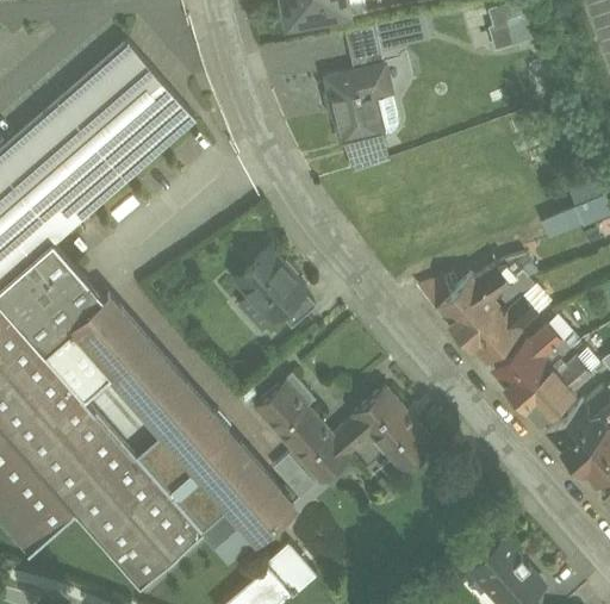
[(277,0),(278,5),(282,4),(287,27),(294,26),(296,30),(328,24),(328,20),(348,17),(346,1),(344,0),(277,0)]
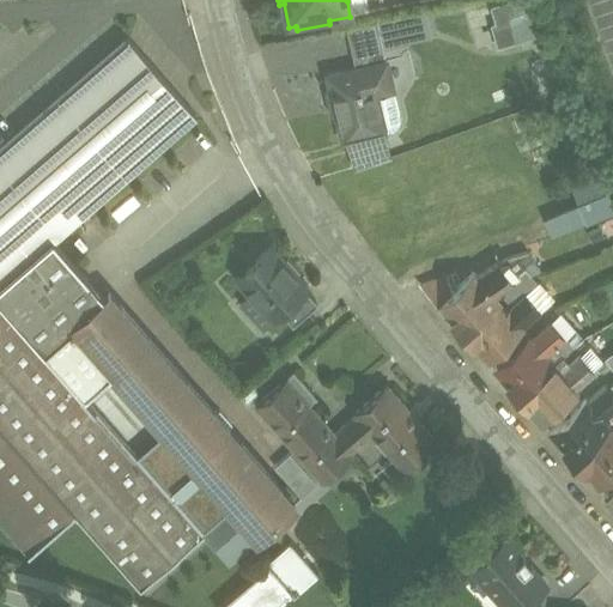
[(493,12),(498,26),(496,28),(504,53),(542,41),(529,0),(493,12)]
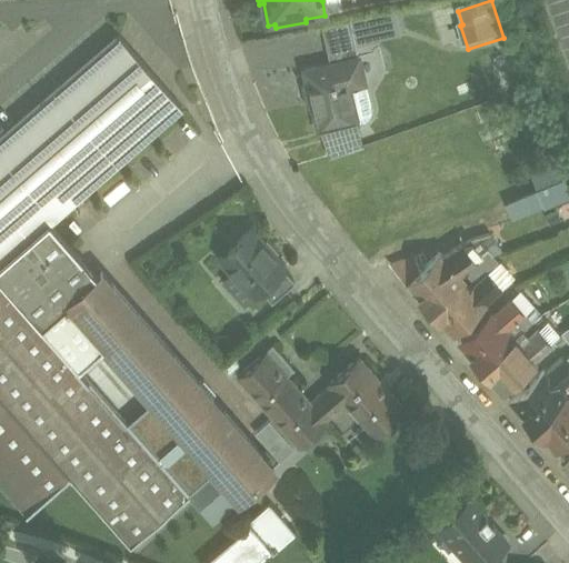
[(350,26),(321,32),(330,70),(359,63),(350,26)]
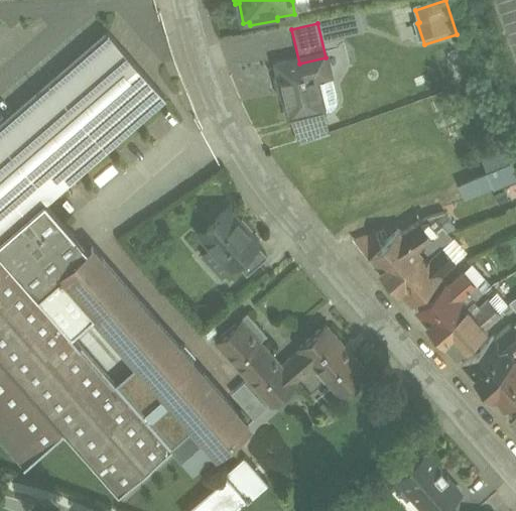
[(108,39),(0,134),(0,248),(45,209),(164,104),(108,39)]
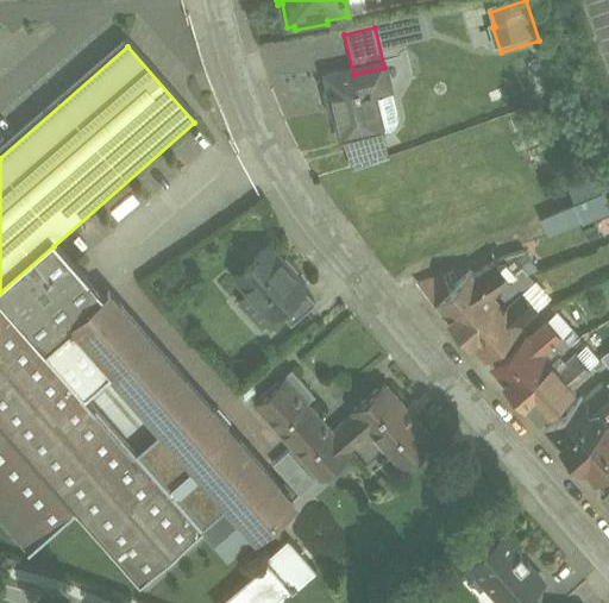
[(353,75),(326,82),(341,148),(345,146),(382,138),(383,137),(372,93),(389,89),(384,68),(353,75)]
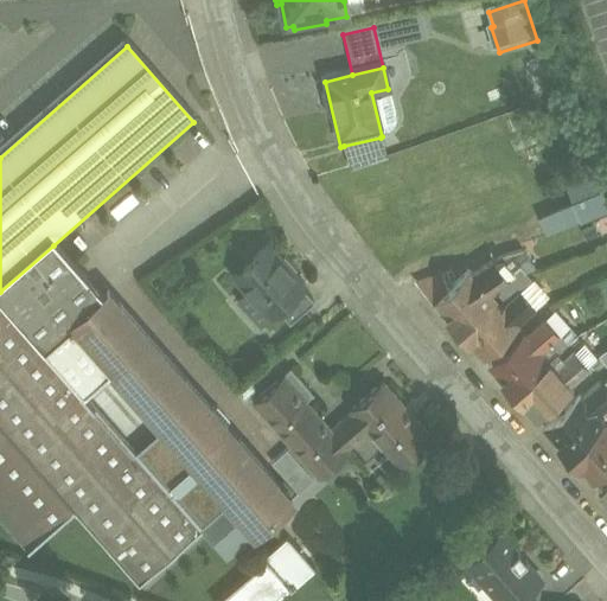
[(388,161),(381,138),(344,146),(351,172),(388,161)]
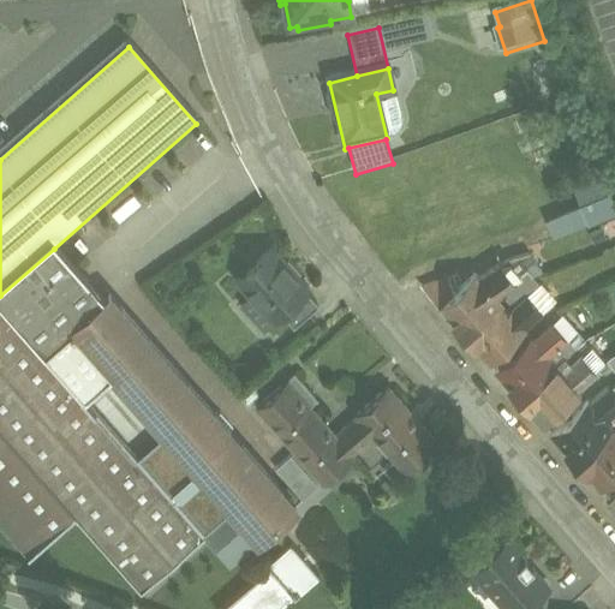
[(614,225),(614,193),(609,175),(578,185),(586,212),(553,222),(560,243),(614,225)]
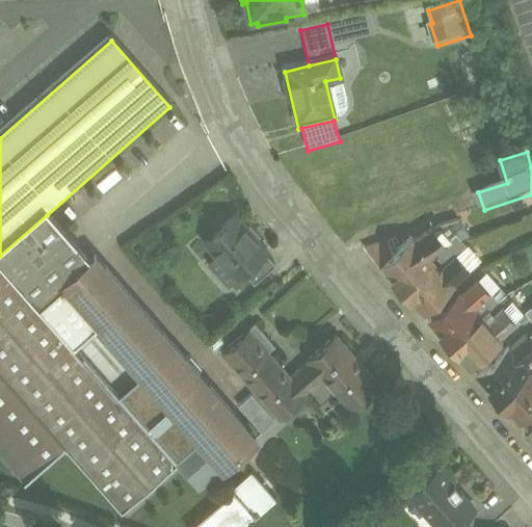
[(47,215),(0,256),(0,267),(38,312),(61,291),(91,265),(77,249),(47,215)]
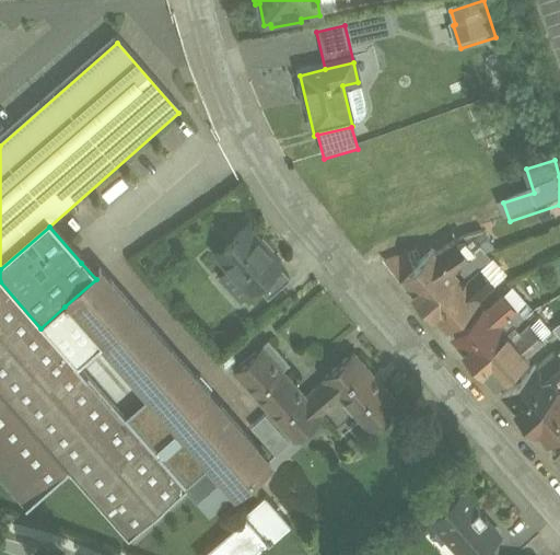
[(248,233),(217,262),(230,277),(220,286),(238,308),(257,291),(268,304),(290,285),(279,273),(281,270),(270,257),(272,255),(263,244),(259,246),(248,233)]
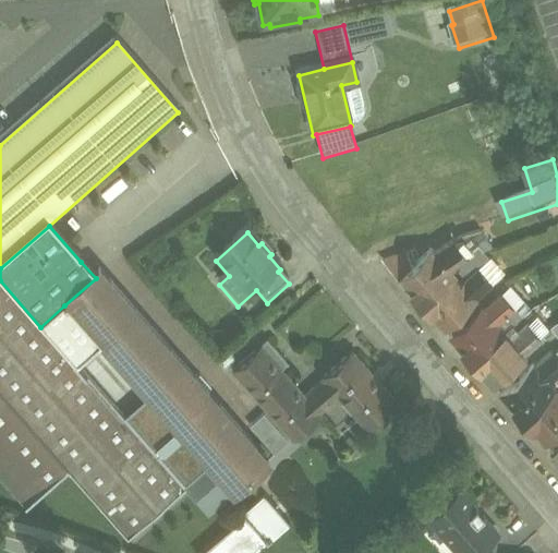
[(452,244),(436,260),(449,274),(465,260),(452,244)]
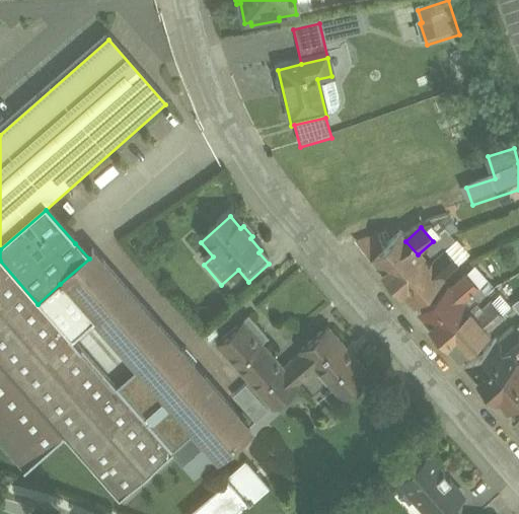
[(399,238),(372,263),(370,265),(372,266),(383,277),(382,278),(391,288),(423,261),(418,254),(405,241),(402,238),(403,238),(401,236),(399,238)]
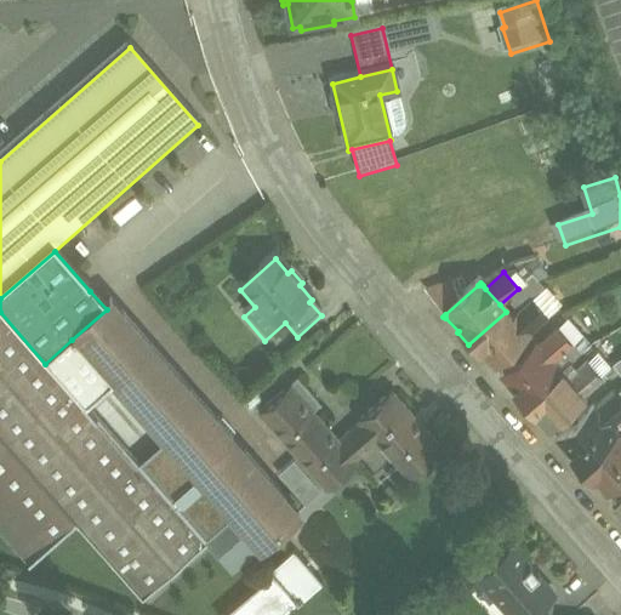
[(533,305),(513,320),(529,339),(530,337),(547,322),(533,305)]
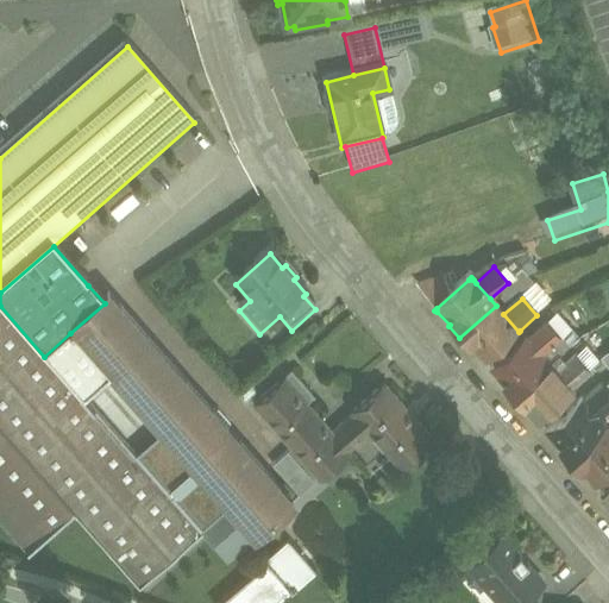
[(214,420),(110,300),(105,303),(70,333),(112,379),(175,452),(217,498),(256,544),(294,510),(227,434),(231,431),(218,416),(214,420)]
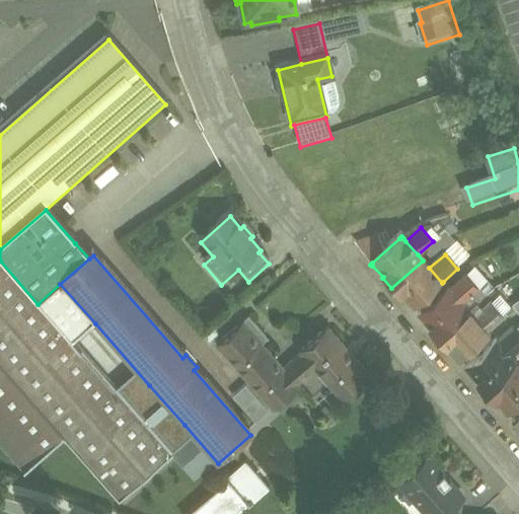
[(0,261),(0,447),(25,475),(63,442),(120,506),(173,458),(162,445),(127,406),(73,344),(38,304),(0,261)]
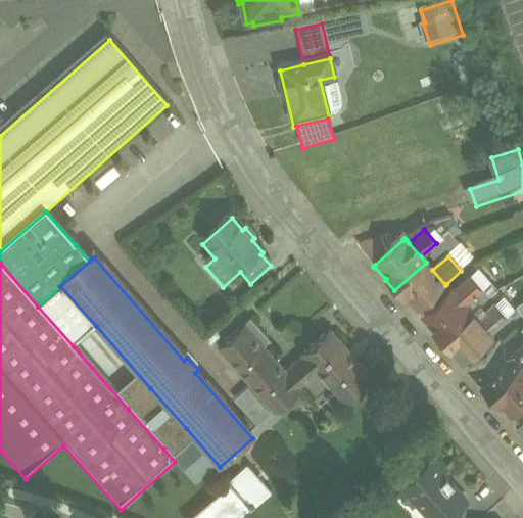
[(426,263),(394,290),(403,301),(405,300),(415,312),(415,313),(416,315),(418,313),(446,287),(447,286),(446,284),(445,285),(432,270),(426,263)]
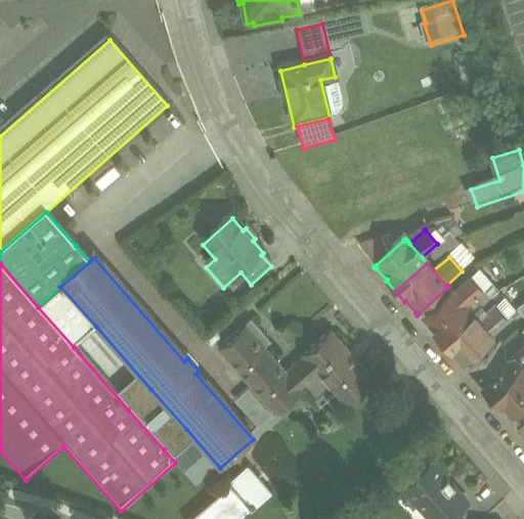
[(471,282),(455,295),(468,309),(484,296),(471,282)]
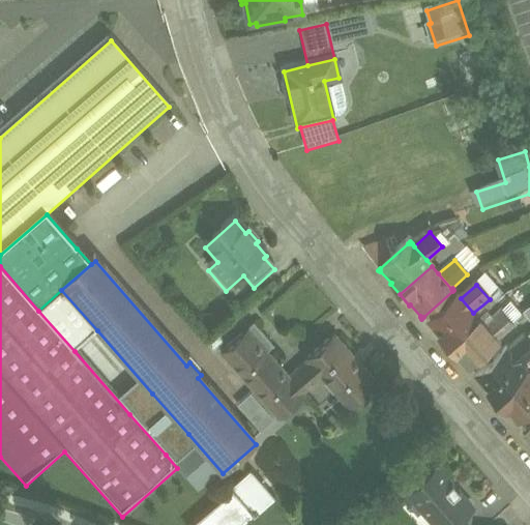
[(97,330),(61,290),(38,311),(75,351),(97,330)]
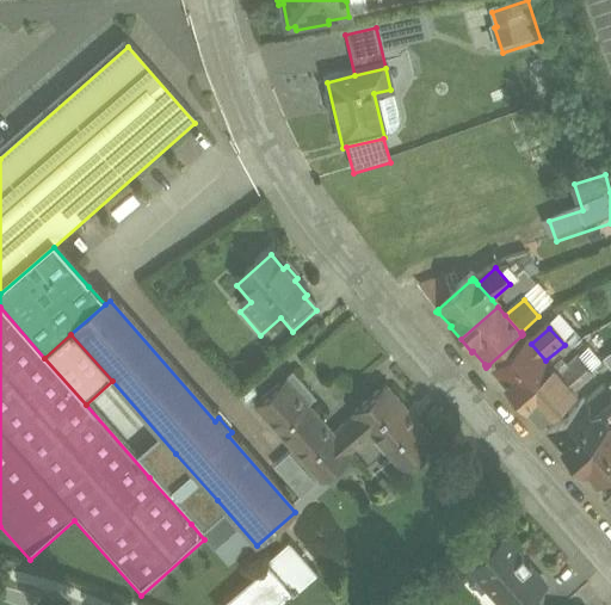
[(529,341),(492,374),(494,376),(506,389),(505,389),(516,401),(553,369),(545,360),(531,344),(529,341)]
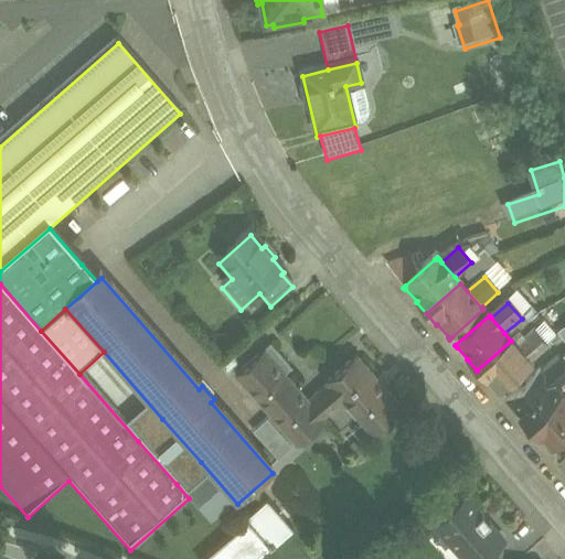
[(535,333),(518,348),(531,364),(548,348),(535,333)]
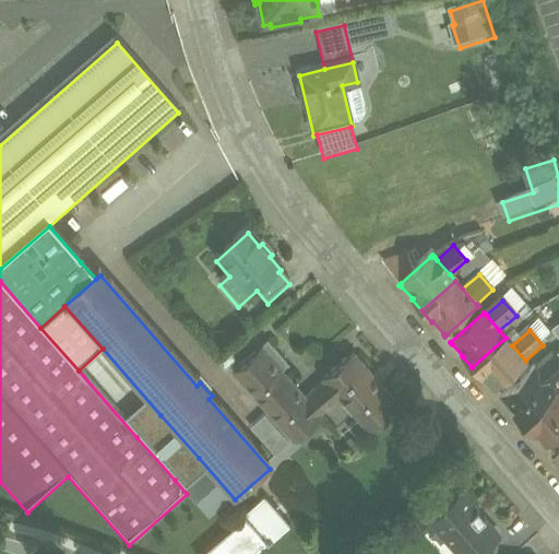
[(506,338),(472,367),(482,378),(483,378),(494,390),(492,390),(495,392),(527,362),(525,361),(512,345),(506,338)]
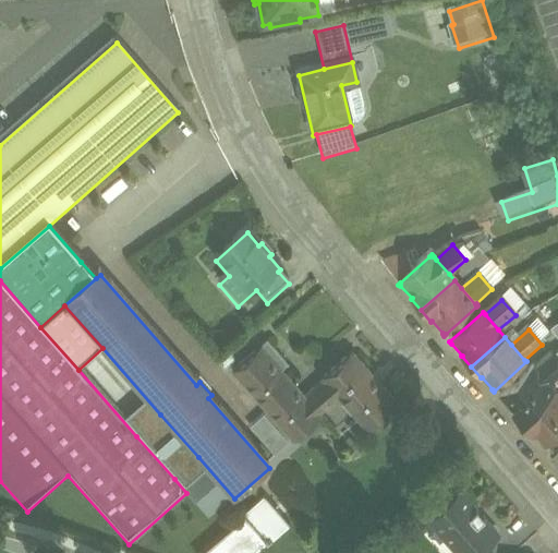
[(287,370),(267,348),(262,352),(233,377),(293,446),(322,421),(320,419),(304,401),(281,375),(287,370)]
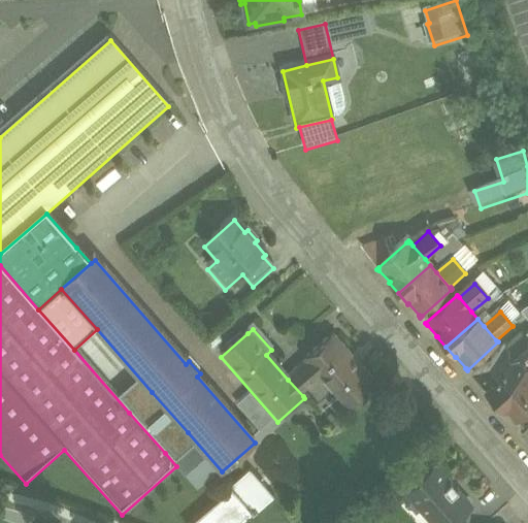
[(376,387),(333,337),(304,362),(306,364),(288,380),(303,396),(321,381),(348,412),(376,387)]
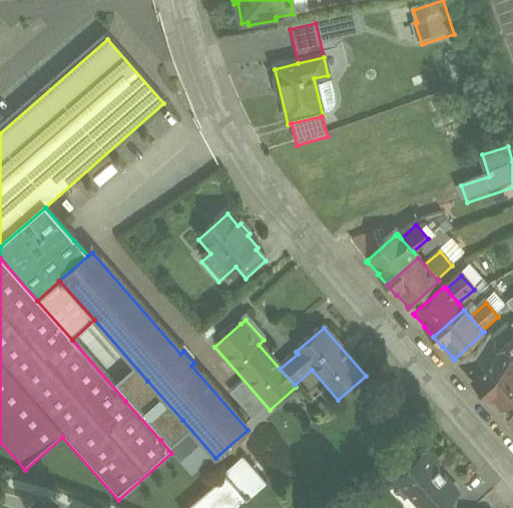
[(512,334),(507,328),(492,342),(505,356),(512,349),(512,334)]
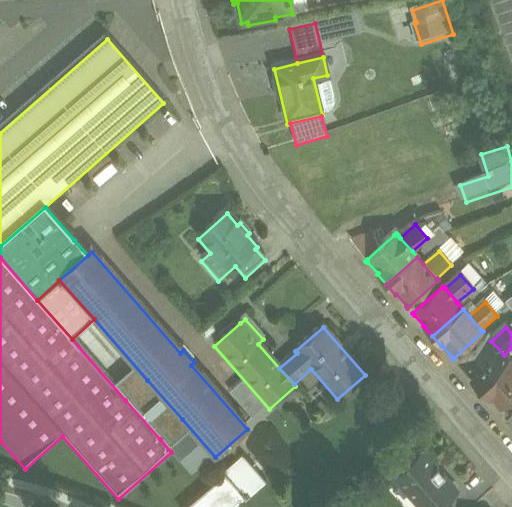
[(489,339),(459,366),(461,368),(471,379),(470,379),(479,389),(510,362),(504,355),(491,341),(489,339)]
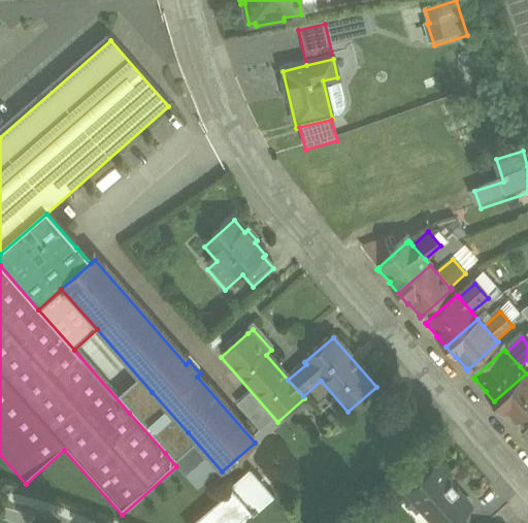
[(527,374),(526,373),(494,401),(503,413),(504,412),(514,423),(516,425),(527,414),(527,374)]
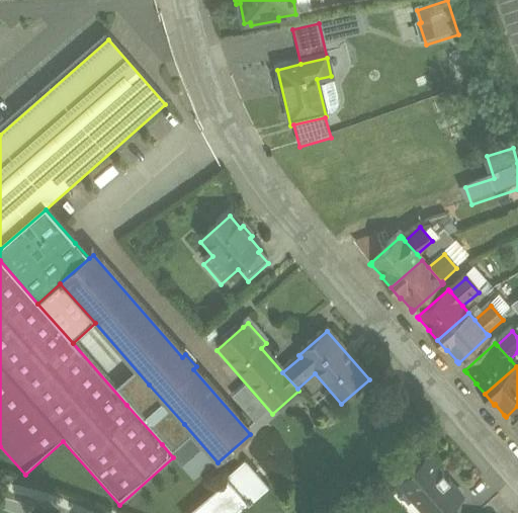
[(137,379),(132,383),(128,379),(124,385),(127,388),(122,392),(131,401),(126,405),(162,444),(184,424),(149,385),(145,389),(137,379)]
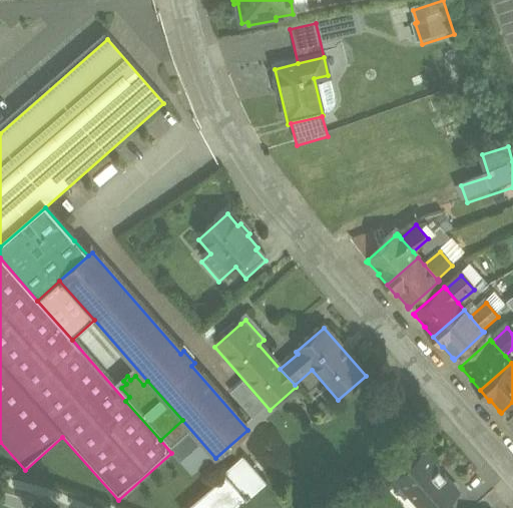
[(438,473),(424,457),(395,482),(417,507),(445,507),(446,506),(458,496),(445,481),(446,480),(439,472),(438,473)]
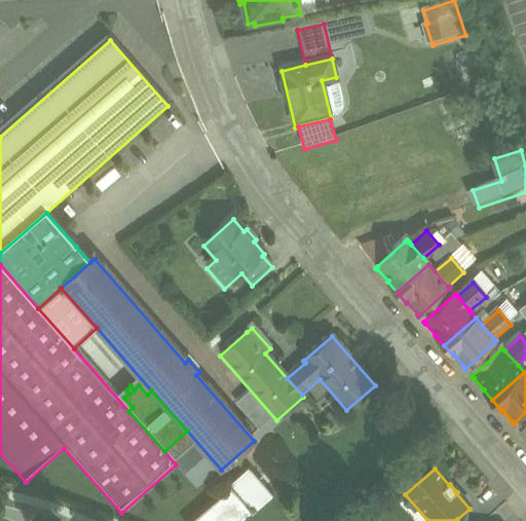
[(230,492),(196,520),(245,520),(251,515),(252,517),(257,513),(256,513),(266,504),(265,503),(271,496),(272,499),(273,498),(250,472),(228,490),(230,492)]
